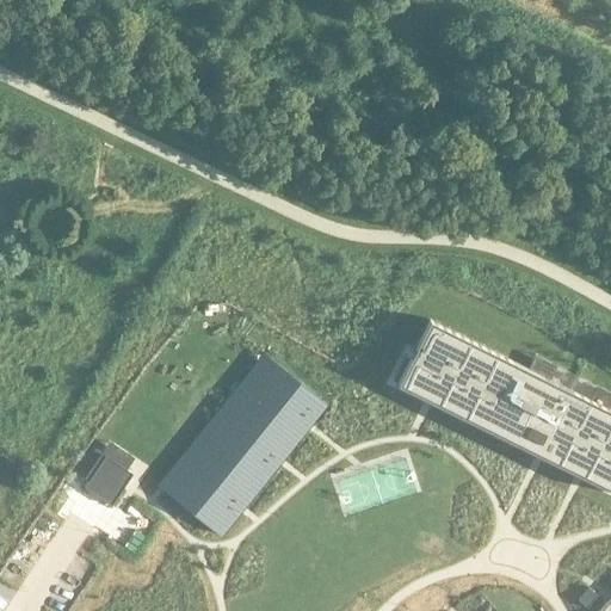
[(610,409),(429,319),(396,383),(610,489),(610,409)]
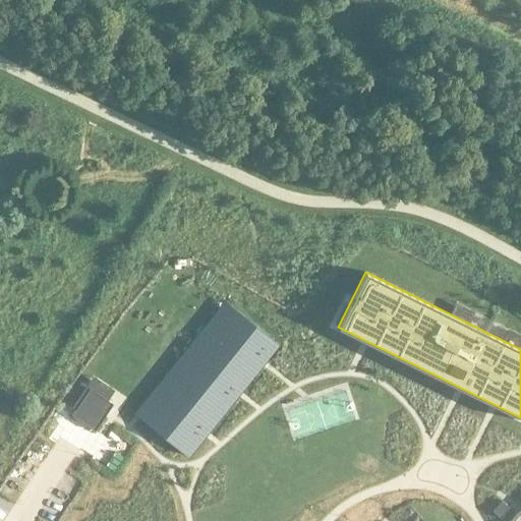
[(237,310),(147,423),(188,456),(278,344),(237,310)]
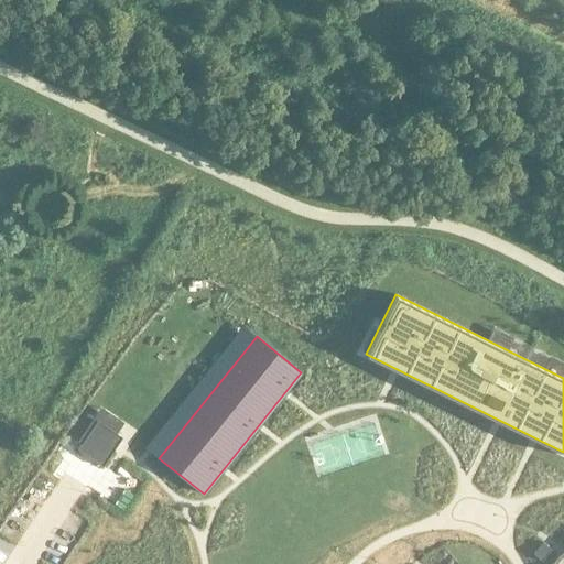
[(97,421),(78,449),(102,466),(122,437),(97,421)]
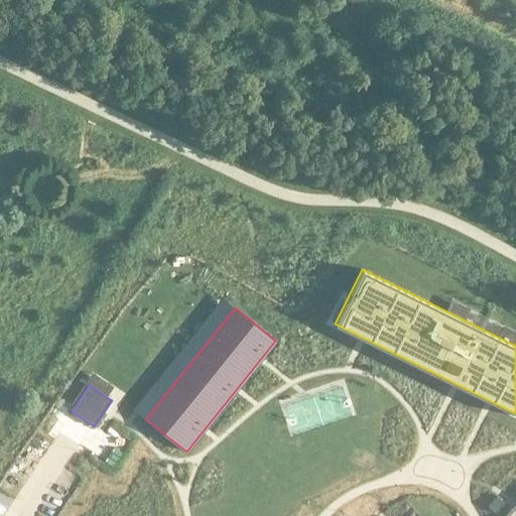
[(497,496),(488,506),(496,513),(505,503),(497,496)]
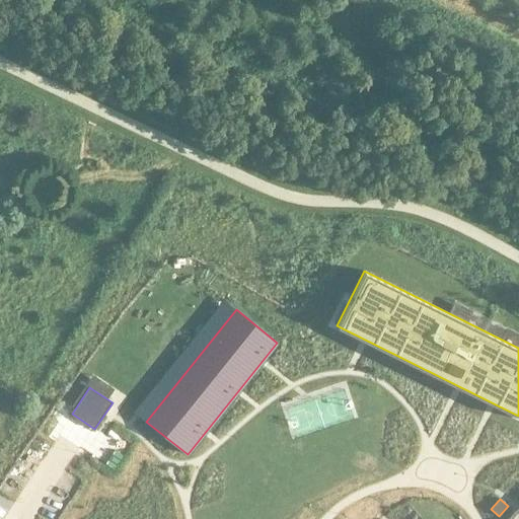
[(518,518),(518,506),(508,518),(518,518)]
